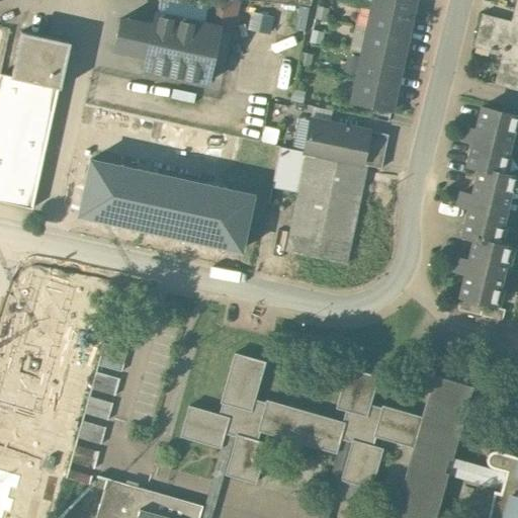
[(238,0),(209,0),(205,25),(219,28),(232,31),(238,0)]
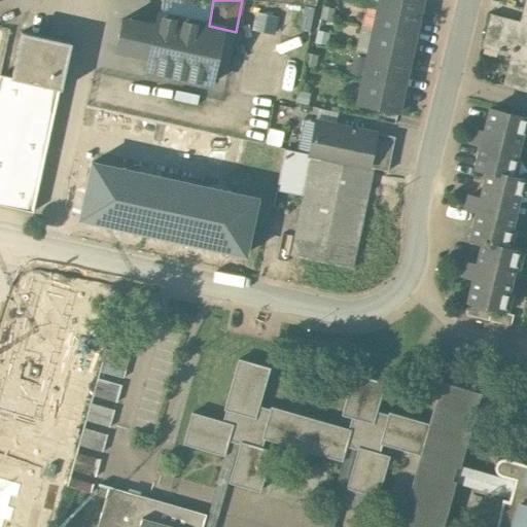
[(422,0),(379,0),(378,6),(419,15),(422,0)]
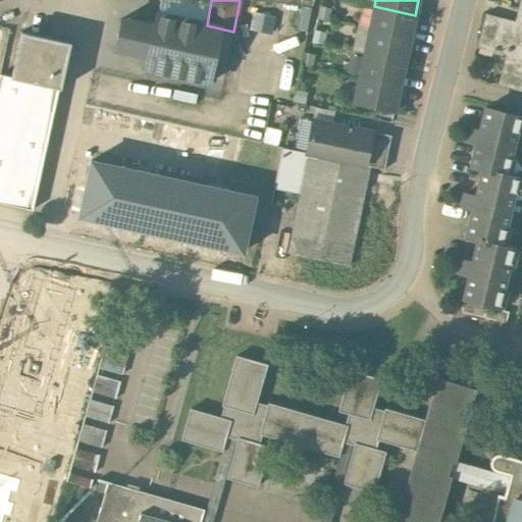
[(415,15),(374,6),(369,31),(410,39),(415,15)]
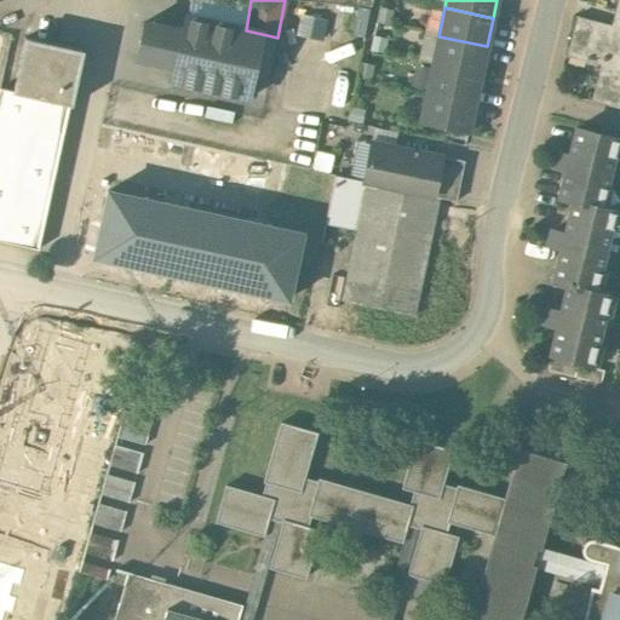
[(300,13),(298,35),(326,38),(328,17),(300,13)]
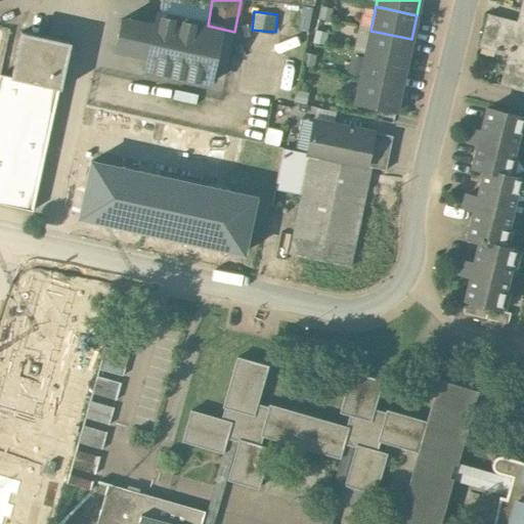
[(208,26),(158,14),(155,26),(122,18),(115,51),(147,58),(145,70),(209,84),(216,49),(221,29),(208,26)]
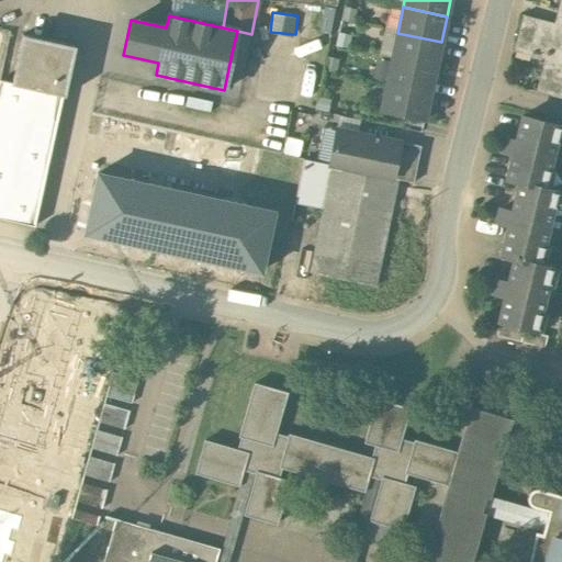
[(553,24),(523,15),(514,52),(516,52),(516,51),(544,58),(536,91),(561,98),(561,27),(553,25),(553,24)]
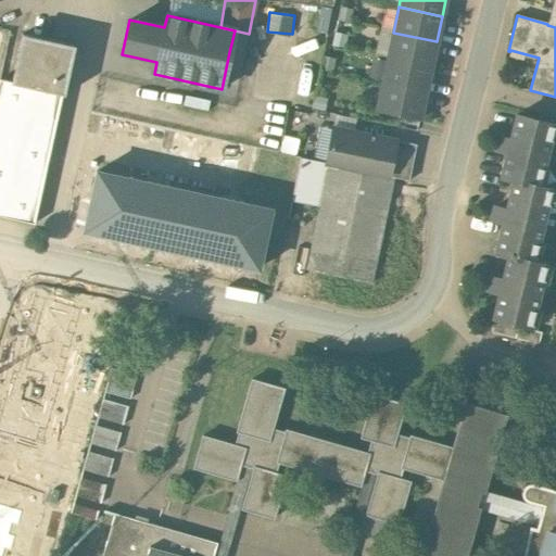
[(249,34),(235,30),(229,52),(244,55),(249,34)]
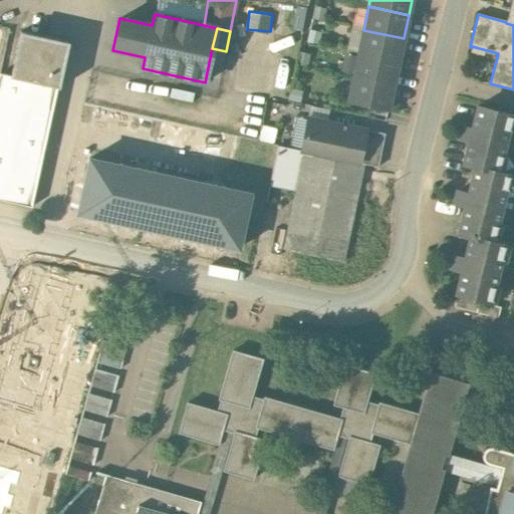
[(404,38),(363,30),(358,53),(399,62),(404,38)]
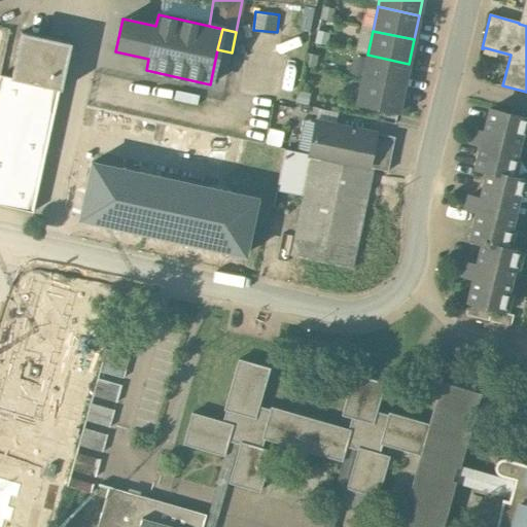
[(71,43),(22,33),(11,78),(60,89),(60,91),(61,91),(71,43)]
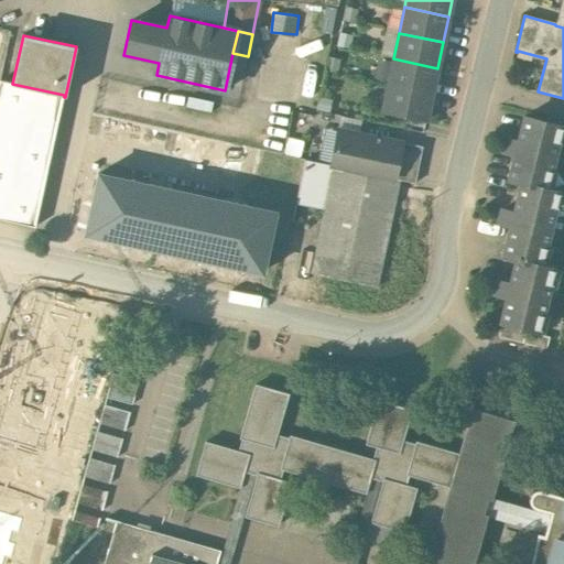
[(437,68),(393,58),(388,85),(432,94),(437,68)]
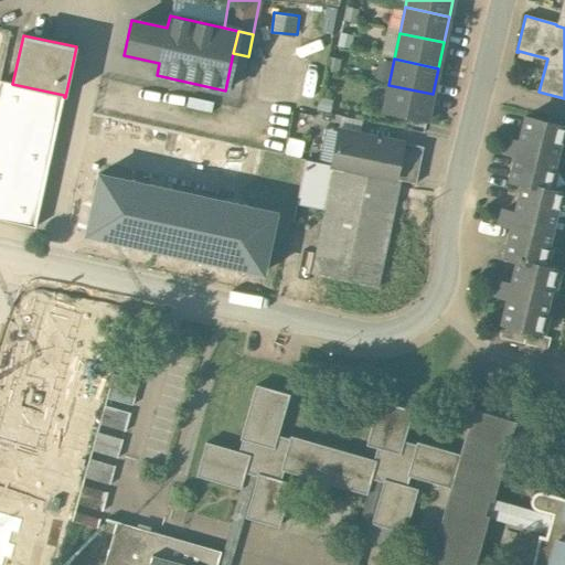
[(12,84),(0,81),(0,220),(35,227),(64,97),(64,95),(12,84)]
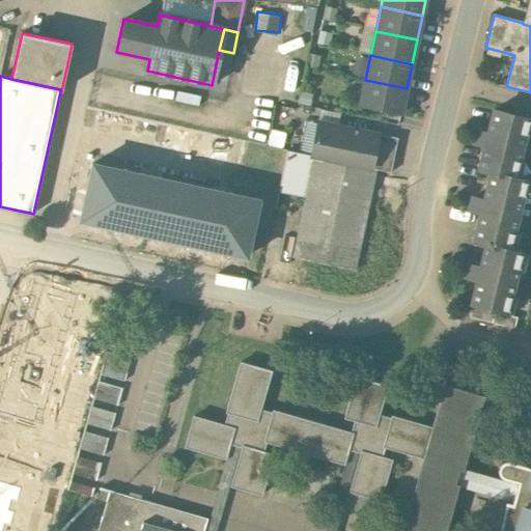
[(407,88),(365,80),(360,105),(401,114),(407,88)]
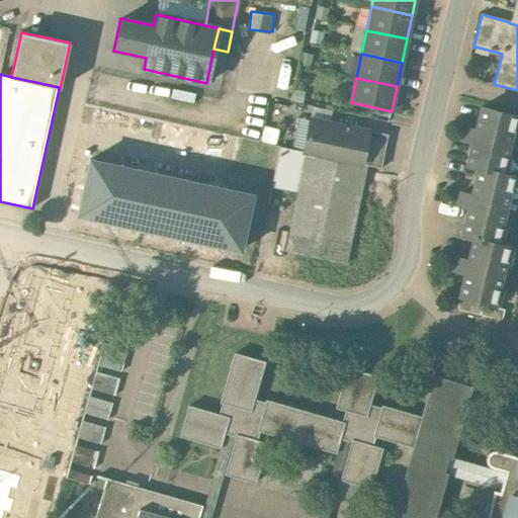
[(479,168),(502,173),(516,115),(482,107),(476,130),(464,127),(461,140),(472,143),(467,165),(479,168)]
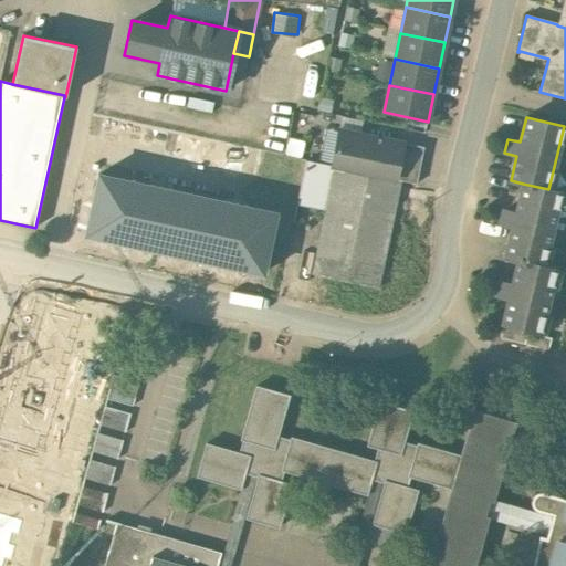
[(404,144),(338,129),(331,166),(396,179),(404,144)]
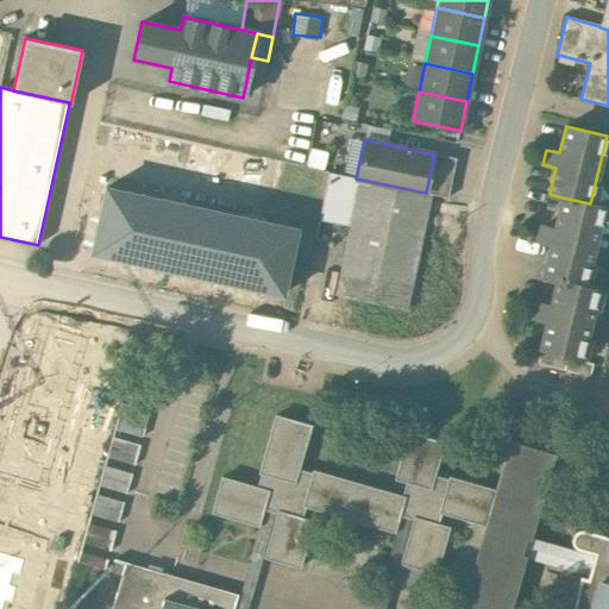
[(456,158),(434,155),(426,193),(449,199),(456,158)]
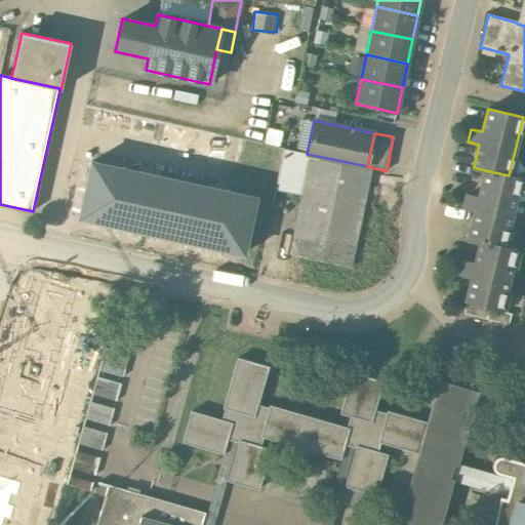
[(258,201),(93,163),(82,211),(247,249),(258,201)]
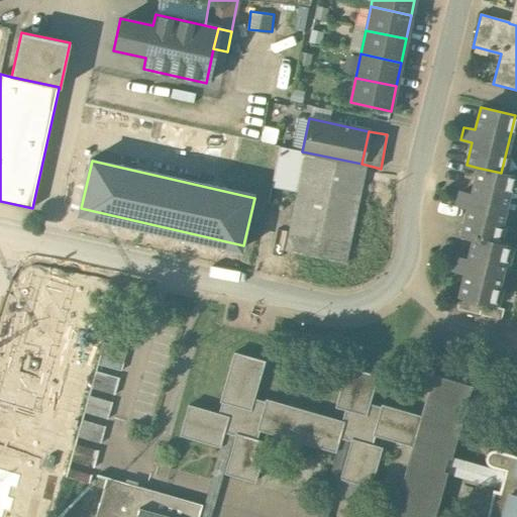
[(272,265),(352,282),(374,178),(293,162),(272,265)]
